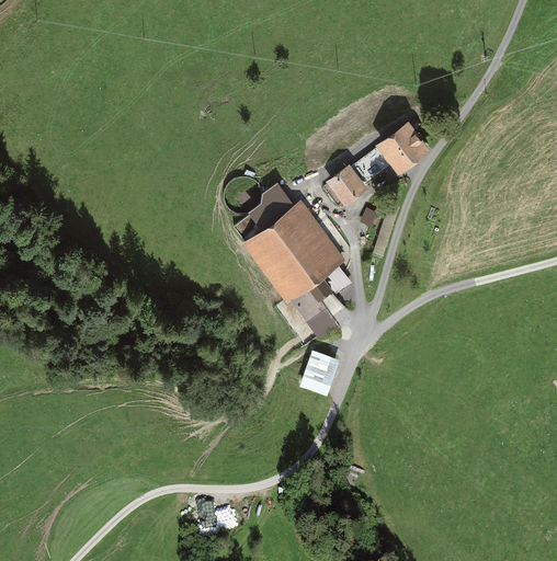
[(423,152),(405,126),(377,147),(397,173),(423,152)]
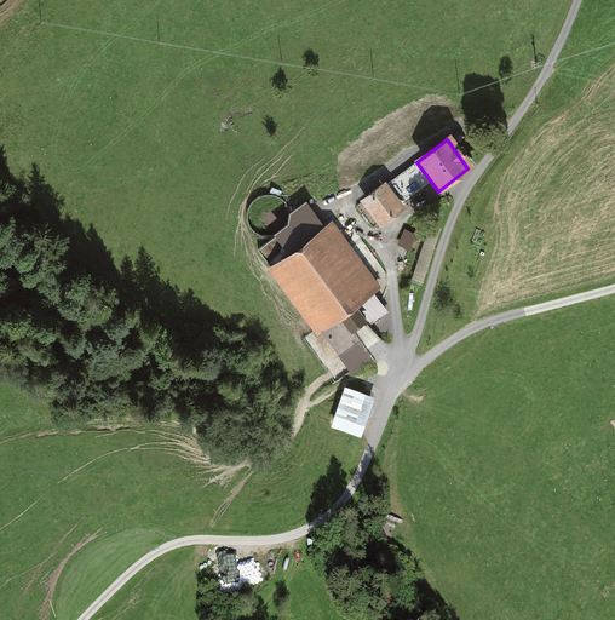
[(381,183),(356,201),(374,227),(400,210),(381,183)]
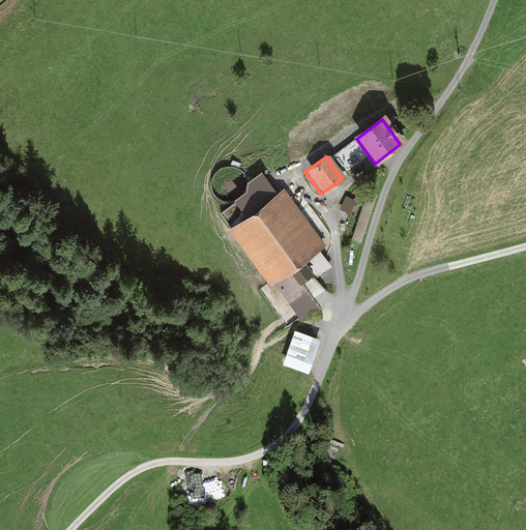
[(286,190),(230,229),(269,287),(325,248),(286,190)]
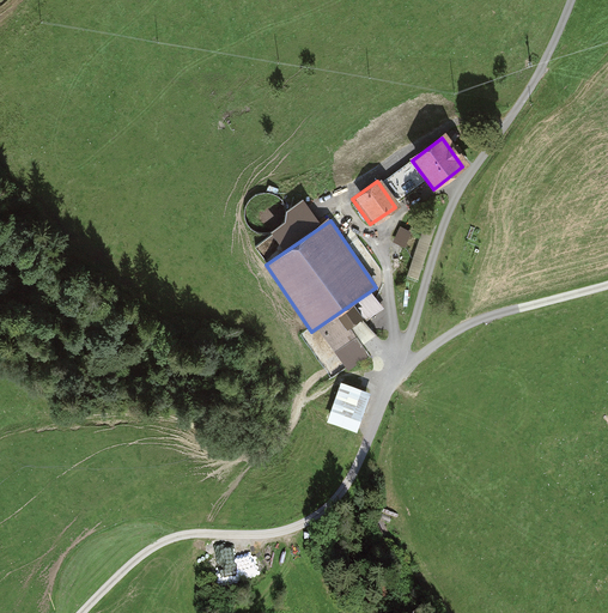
[(407,231),(394,226),(388,242),(401,248),(407,231)]
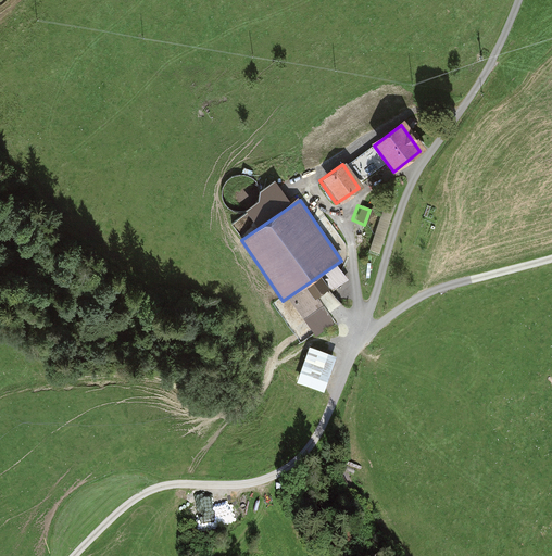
[(378,254),(391,210),(379,206),(366,251),(378,254)]
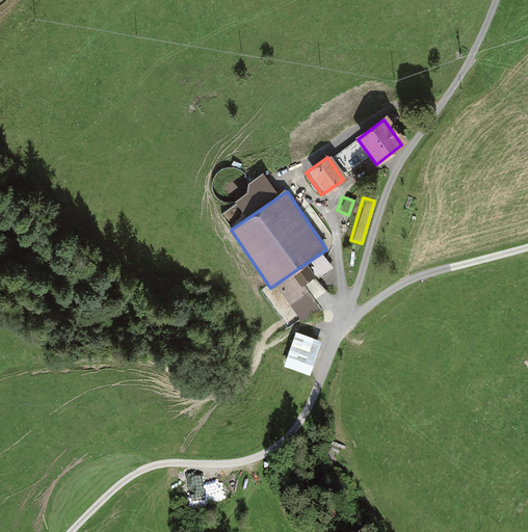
[(323,342),(296,333),(283,367),(310,377),(323,342)]
